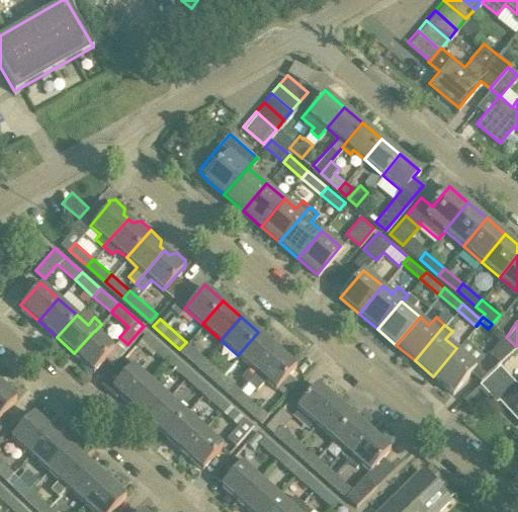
[(167,361),(174,353),(147,330),(138,340),(152,353),(154,350),(167,361)]
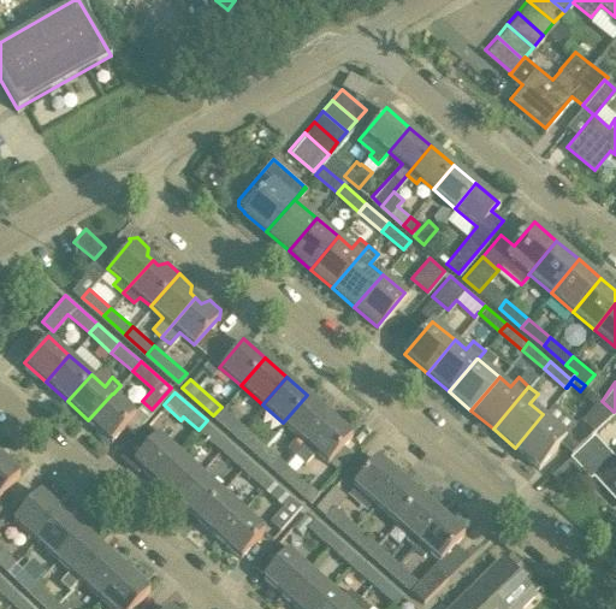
[(135,413),(113,394),(112,394),(88,420),(111,439),(135,413)]
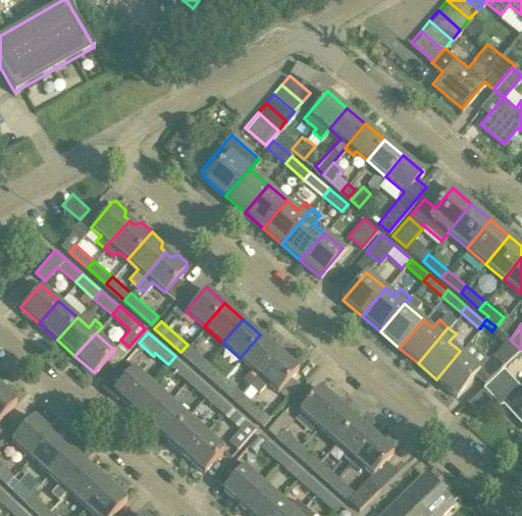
[(260,334),(240,358),(252,368),(244,377),(250,382),(278,351),(272,346),(260,334)]
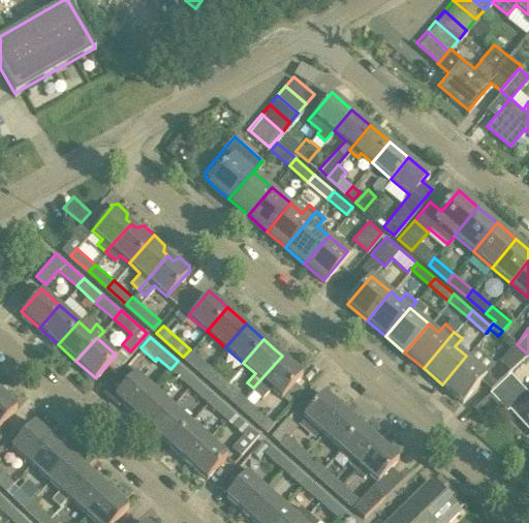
[(517,344),(518,343),(515,340),(499,359),(510,369),(522,359),(527,354),(517,344)]
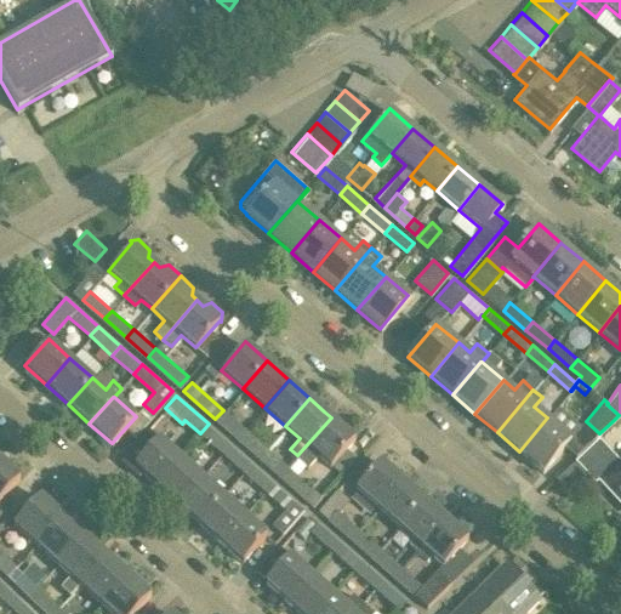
[(237,438),(245,428),(223,410),(215,419),(237,438)]
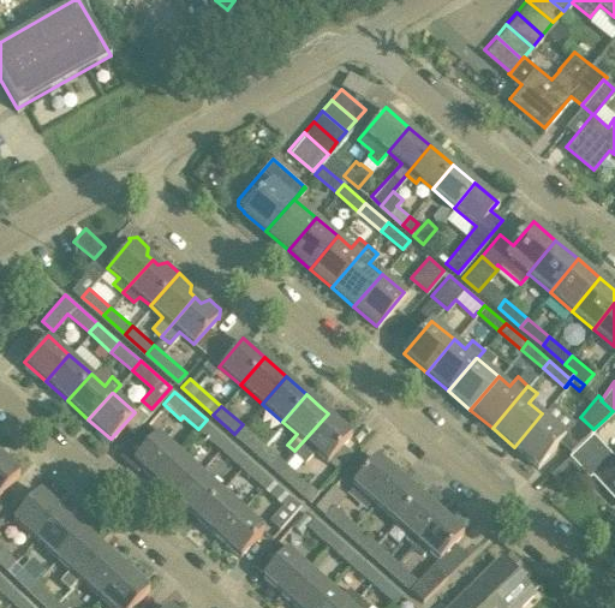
[(326,459),(350,433),(328,413),(294,451),(305,460),(314,449),(326,459)]
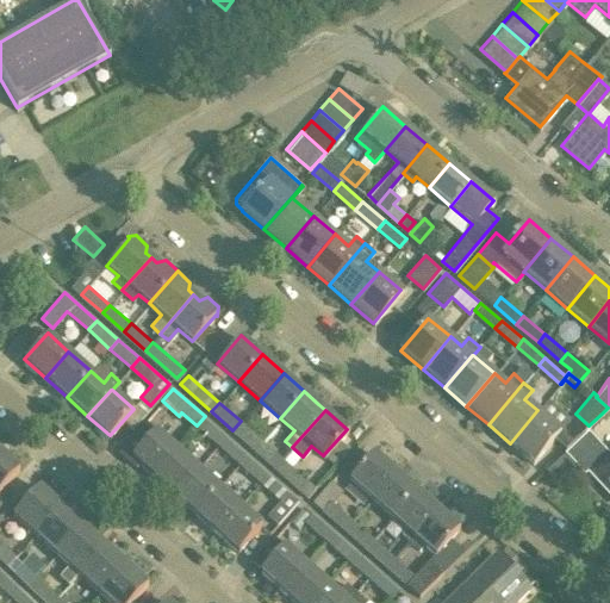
[(537,410),(510,443),(533,461),(560,429),(537,410)]
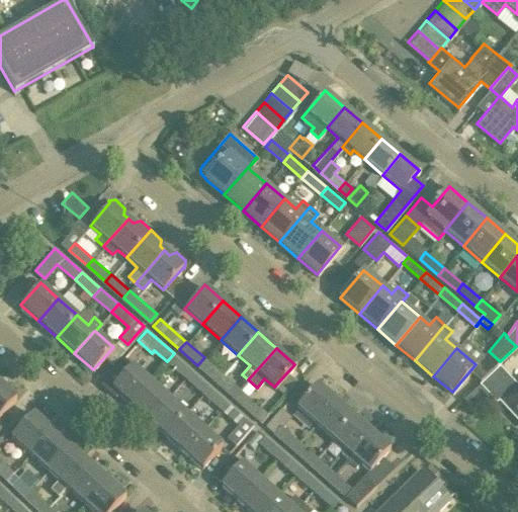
[(517,359),(511,351),(500,361),(513,375),(517,370),(517,359)]
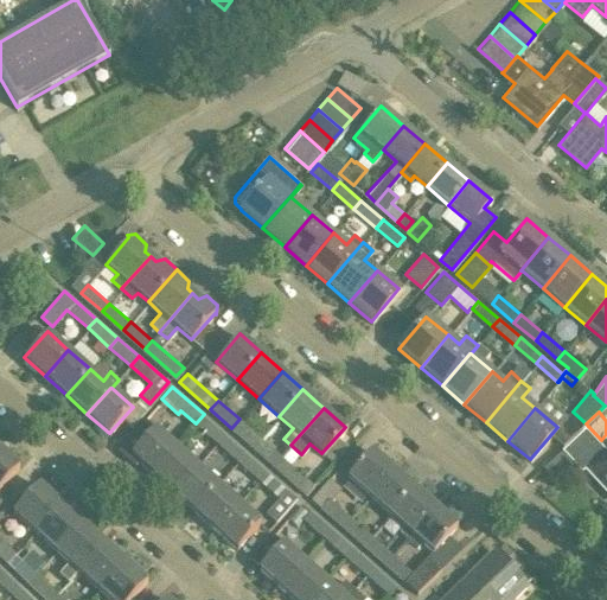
[(217,442),(225,433),(204,414),(196,423),(217,442)]
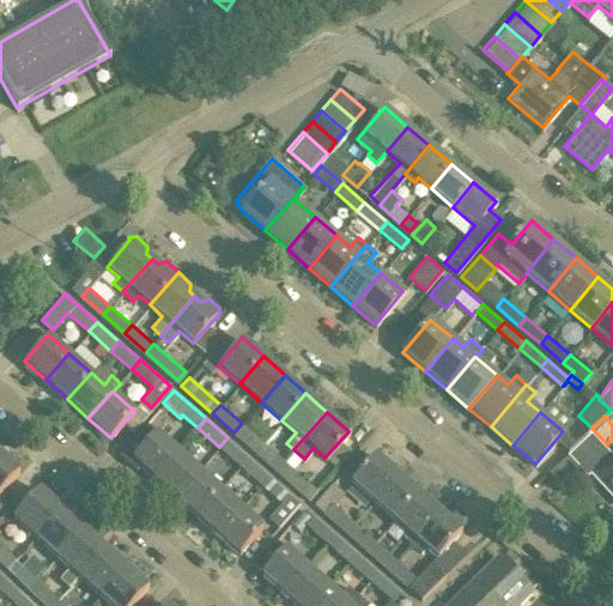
[(153,477),(177,450),(146,423),(131,441),(132,441),(134,438),(141,446),(132,458),(153,477)]
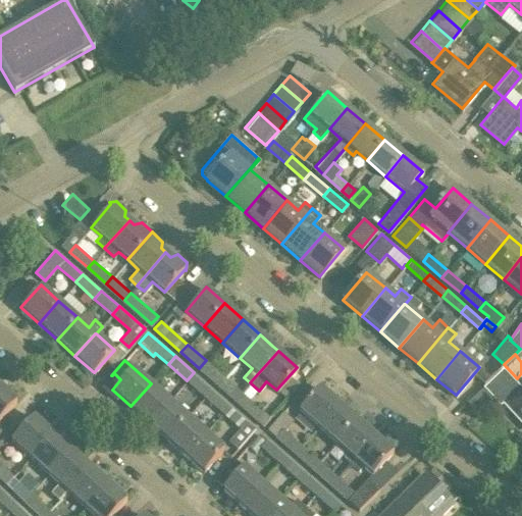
[(217,383),(223,376),(206,360),(199,368),(217,383)]
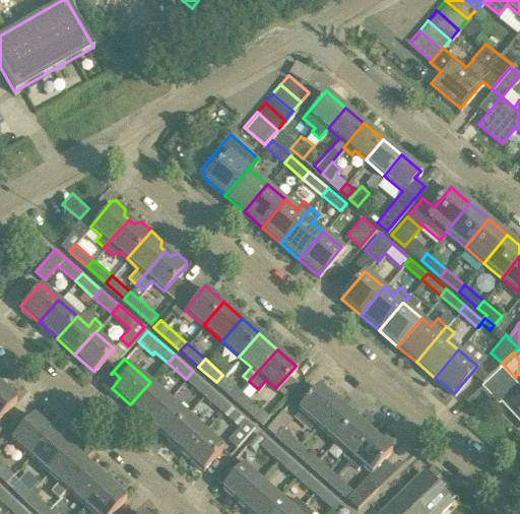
[(519,384),(517,387),(500,369),(484,383),(511,411),(516,406),(519,410),(519,384)]
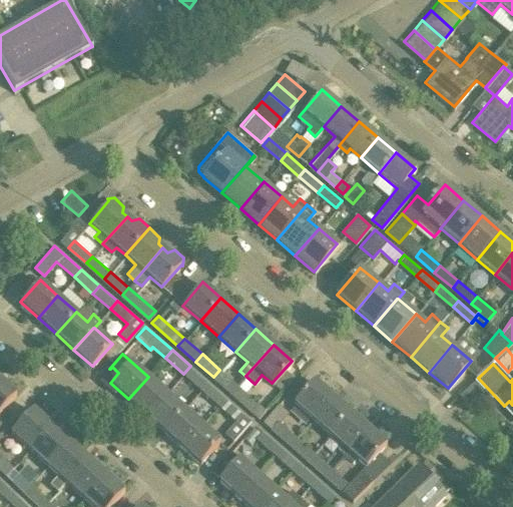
[(200,390),(207,382),(190,366),(183,374),(200,390)]
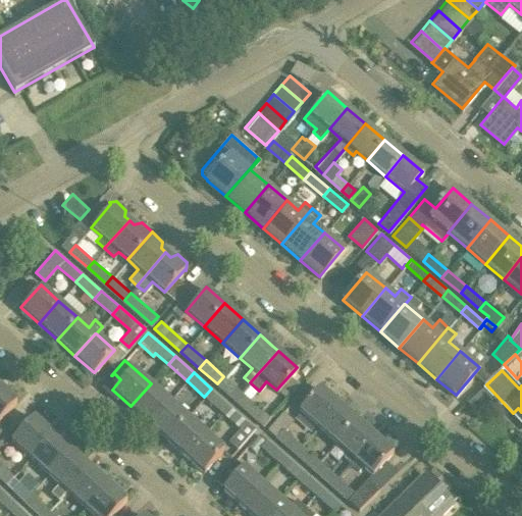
[(242,392),(223,376),(217,383),(235,400),(242,392)]
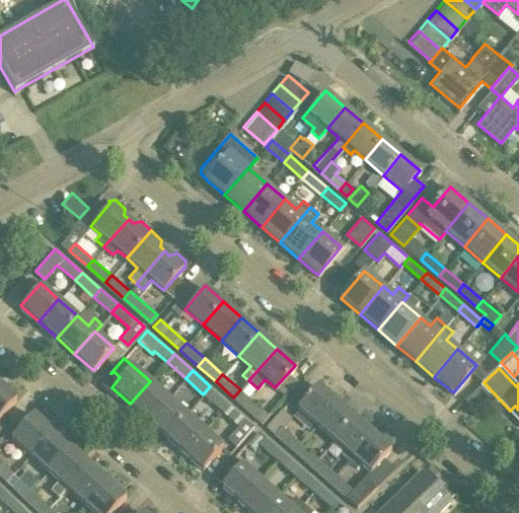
[(148,420),(168,397),(150,381),(130,404),(148,420)]
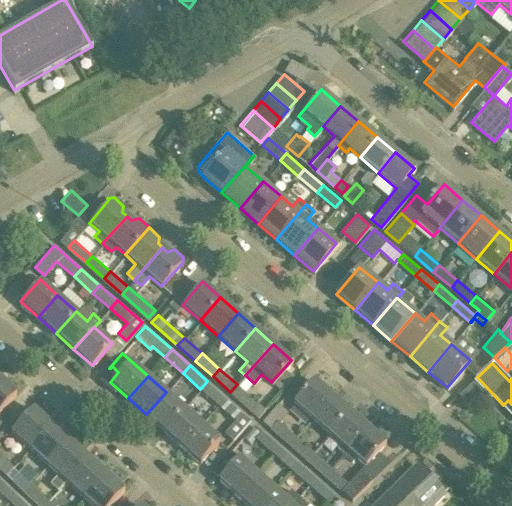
[(0,378),(0,410),(16,392),(0,378)]
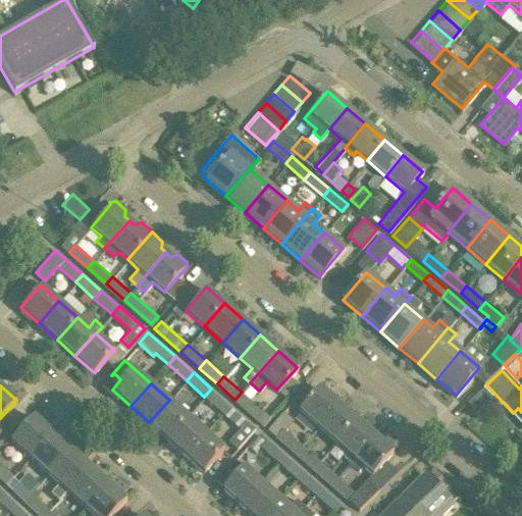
[(317,425),(337,402),(319,385),(299,409),(317,425)]
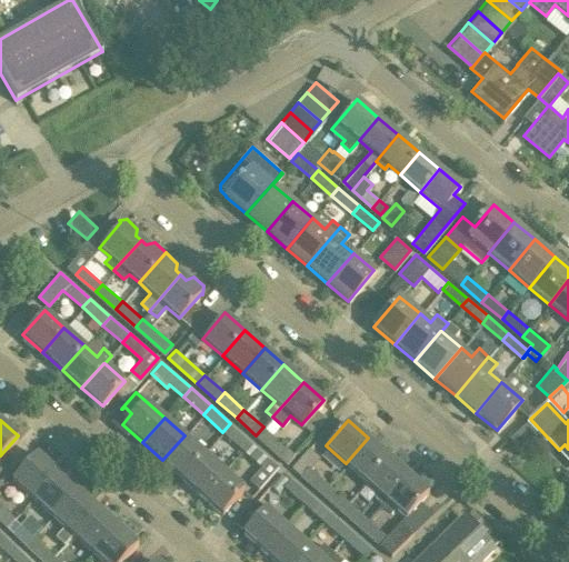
[(242,449),(250,441),(230,423),(222,432),(242,449)]
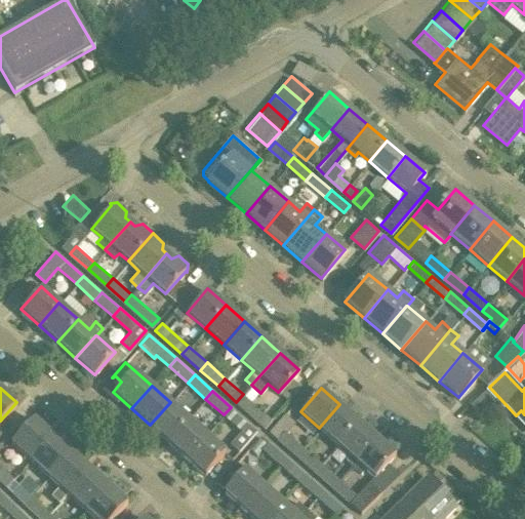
[(243,394),(236,402),(265,427),(272,418),(250,400),(243,394)]
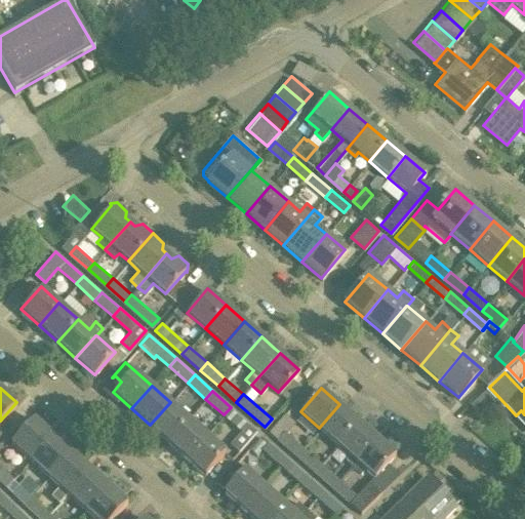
[(167,441),(189,417),(170,402),(150,425),(167,441)]
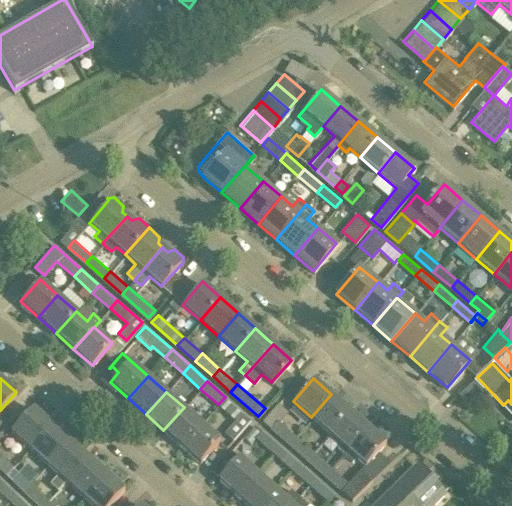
[(329,432),(348,410),(331,394),(311,417),(329,432)]
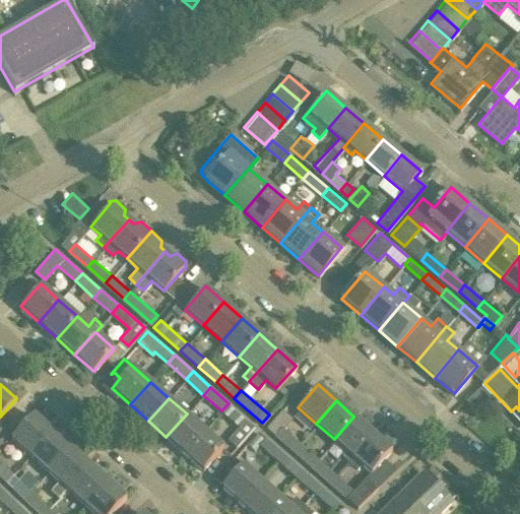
[(229,403),(221,410),(238,426),(228,437),(237,445),(254,426),(229,403)]
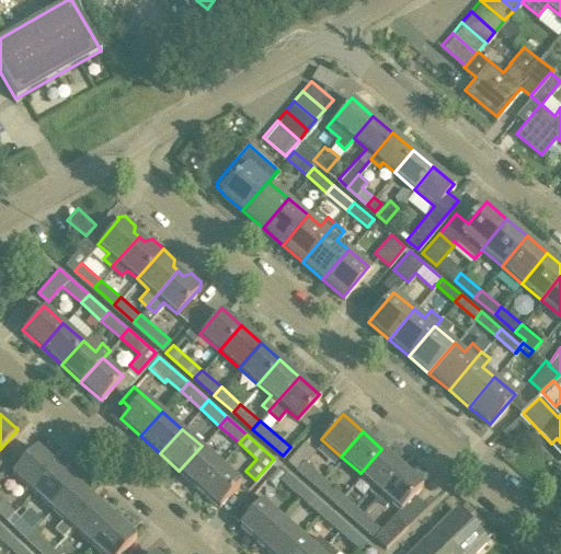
[(32,489),(56,463),(35,446),(13,472),(32,489)]
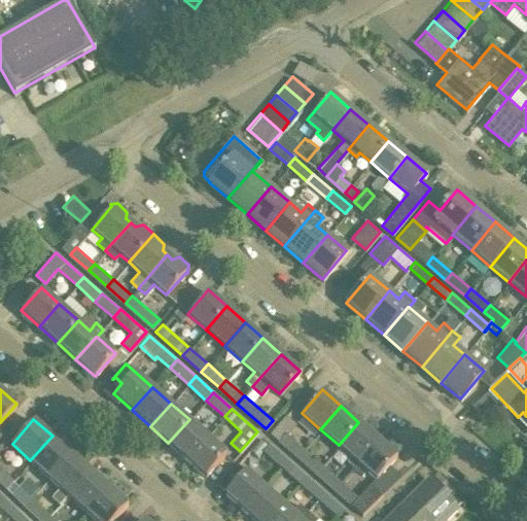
[(186,459),(207,436),(189,419),(168,443),(186,459)]
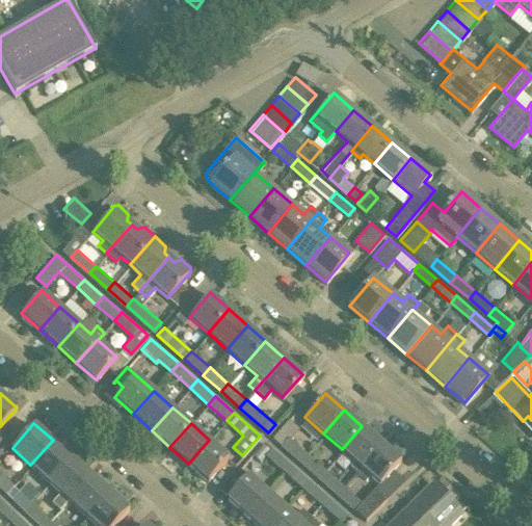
[(350,463),(357,469),(380,443),(362,426),(342,449),(353,459),(350,463)]
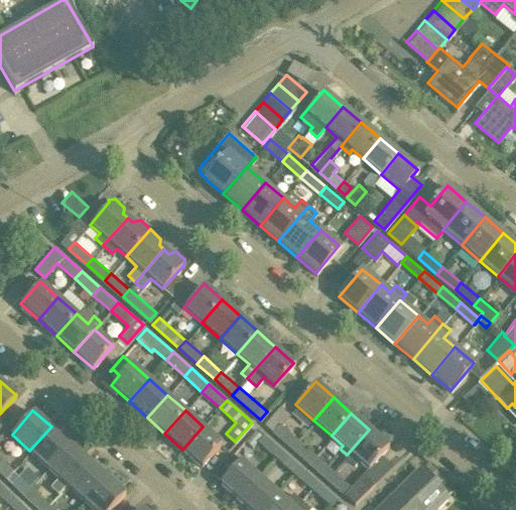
[(274,432),(290,447),(297,438),(281,424),(274,432)]
